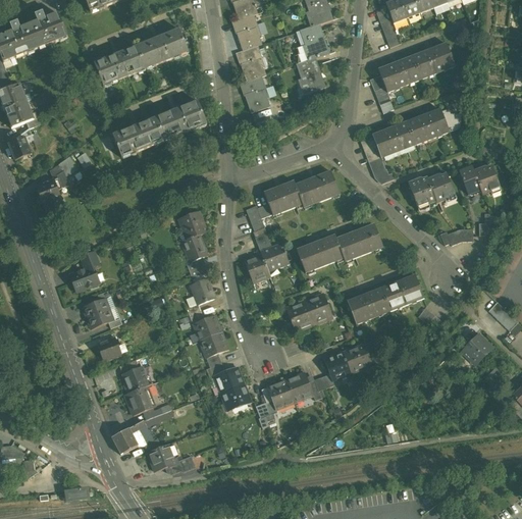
[(86,0),(91,11),(118,0),(86,0)]
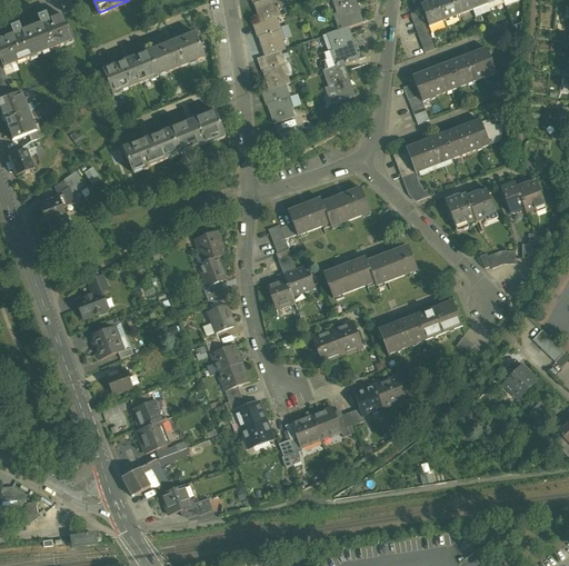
[(276,5),(275,0),(252,0),(260,20),(275,16),(281,13),(278,3),(276,5)]
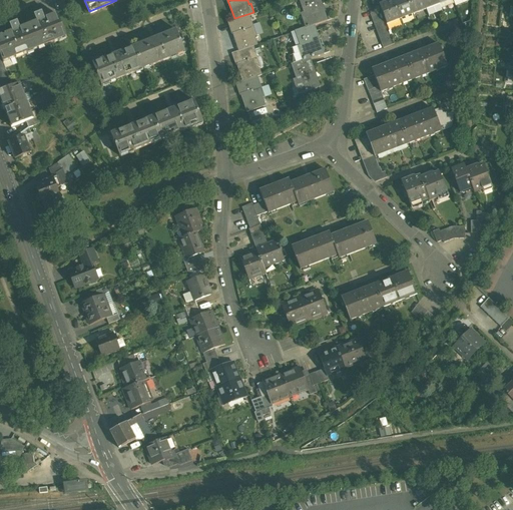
[(300,0),(309,25),(314,23),(327,18),(321,0),(300,0)]
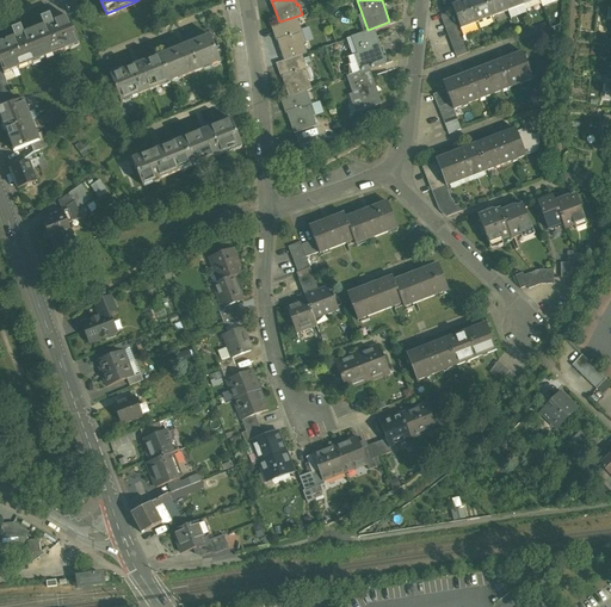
[(457,0),(451,2),(454,8),(456,16),(458,23),(461,26),(476,20),(468,0),(457,0)]
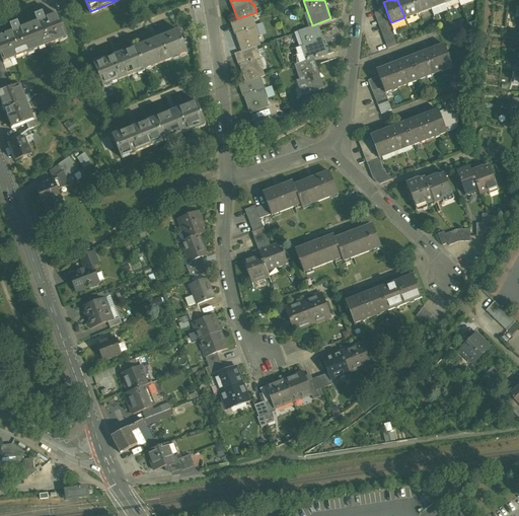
[(418,12),(413,0),(397,0),(404,17),(418,12)]
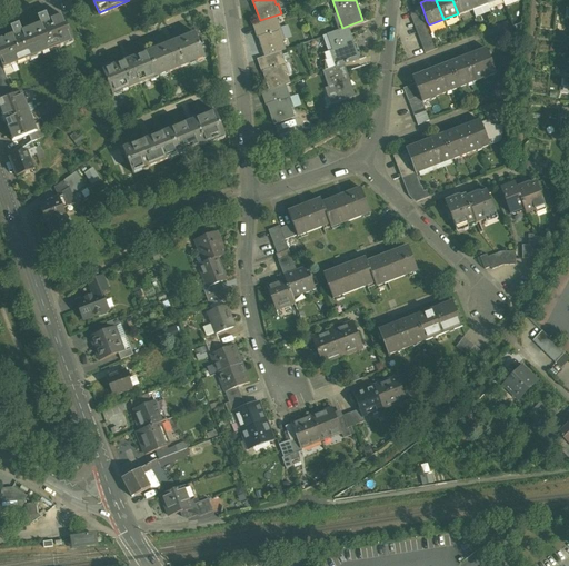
[(472,7),(469,0),(452,0),(458,13),(472,7)]
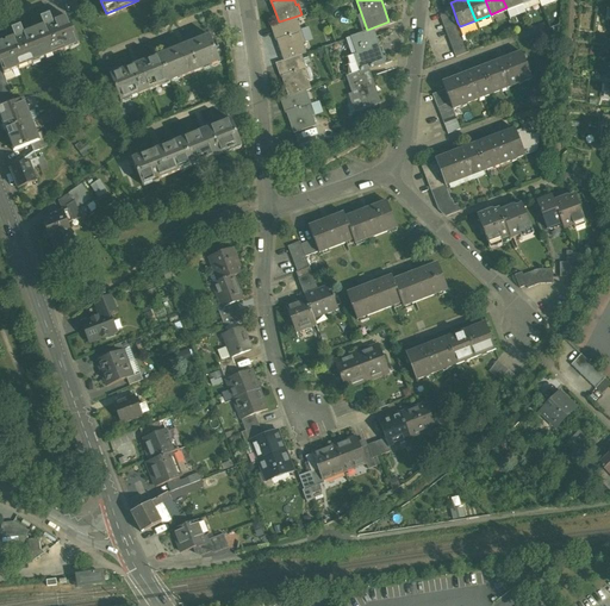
[(453,8),(440,14),(442,20),(455,16),(453,8)]
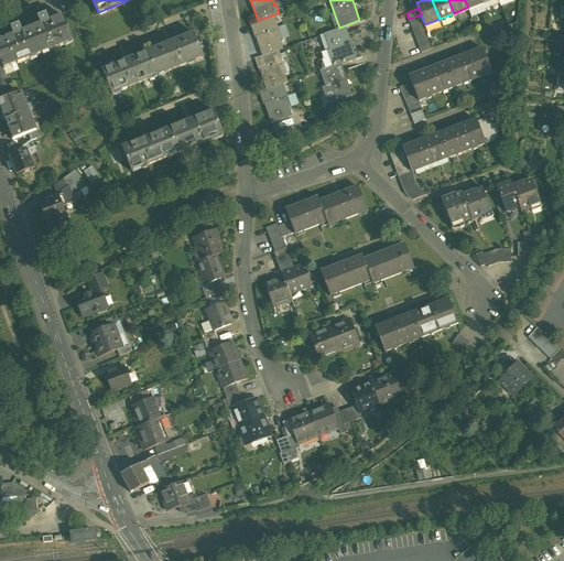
[(41,22),(31,25),(42,52),(73,39),(63,13),(49,19),(45,10),(38,13),(41,22)]
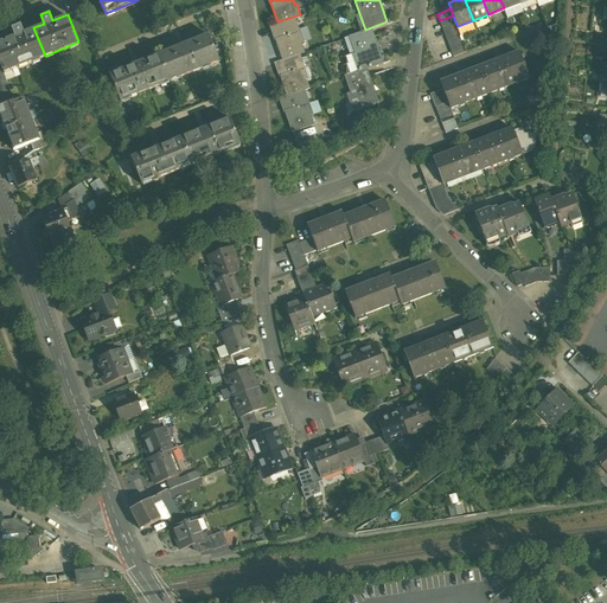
[(453,15),(440,20),(442,27),(455,23),(453,15)]
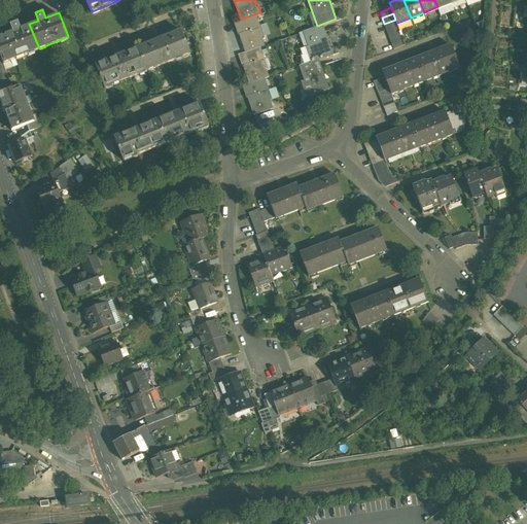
[(241,19),(235,21),(245,50),(258,45),(265,43),(261,34),(259,35),(256,28),(258,28),(254,14),(241,19)]
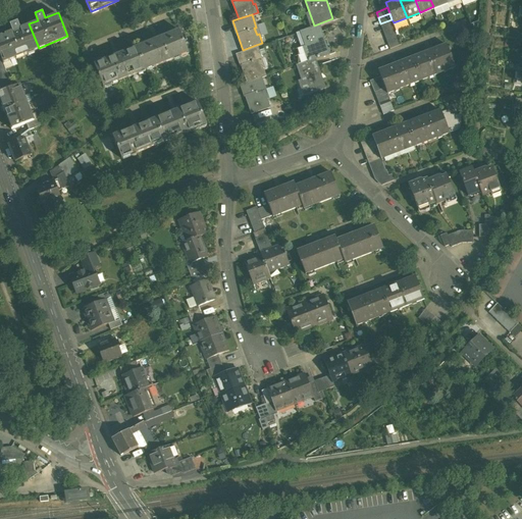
[(13,30),(0,35),(0,53),(3,61),(39,48),(29,23),(20,28),(17,18),(10,21),(13,30)]
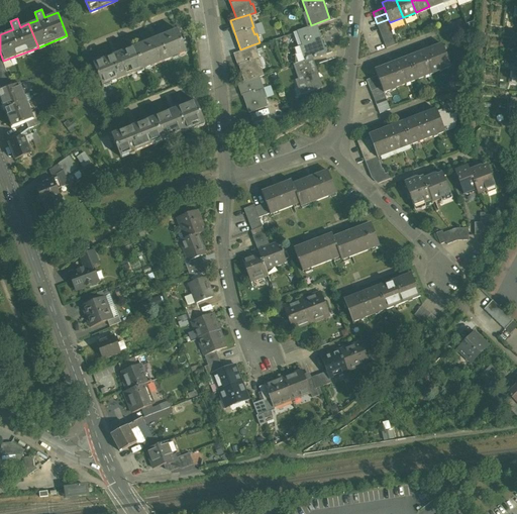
[(388,19),(377,23),(379,29),(391,24),(390,22),(388,19)]
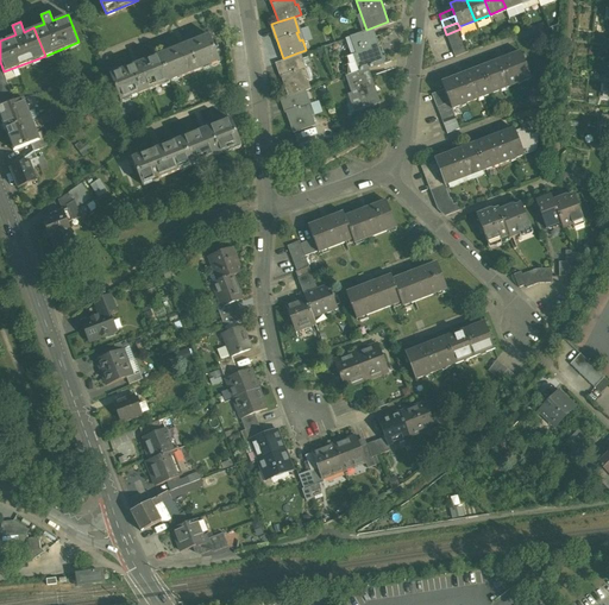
[(366,30),(350,35),(362,68),(368,67),(384,61),(372,27),(366,30)]
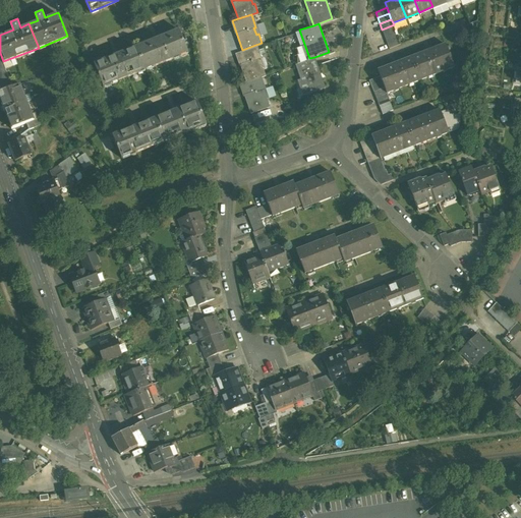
[(394,24),(382,30),(385,35),(396,31),(394,24)]
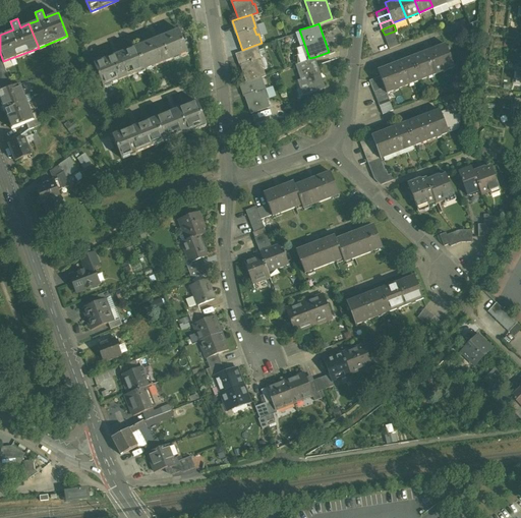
[(179,29),(136,45),(146,68),(188,51),(179,29)]
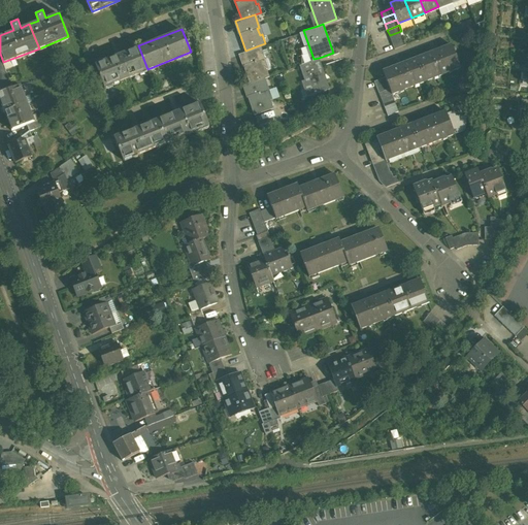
[(401,31),(390,35),(392,41),(403,37),(401,31)]
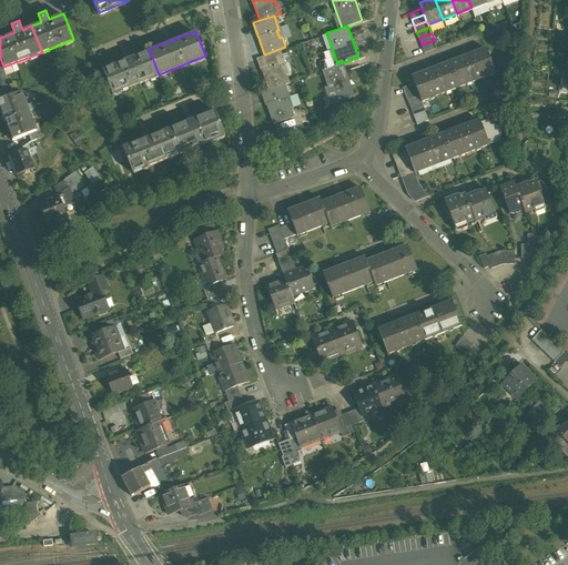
[(434,40),(422,44),(424,51),(436,46),(434,40)]
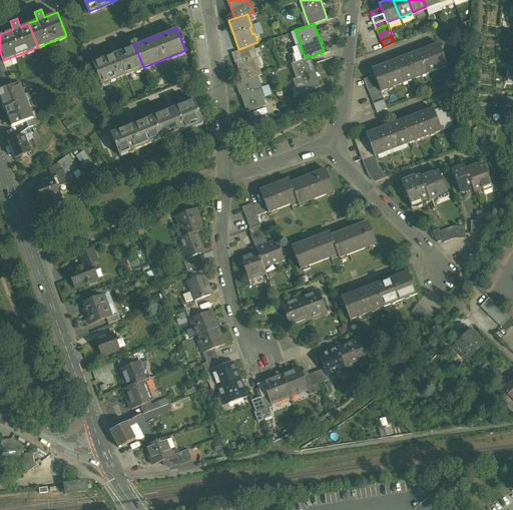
[(431,46),(414,53),(413,51),(405,54),(414,77),(447,64),(438,41),(430,45),(431,46)]
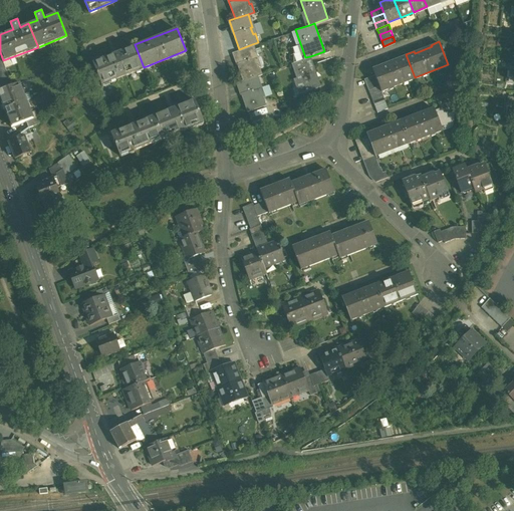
[(135,44),(92,61),(101,83),(144,67),(135,44)]
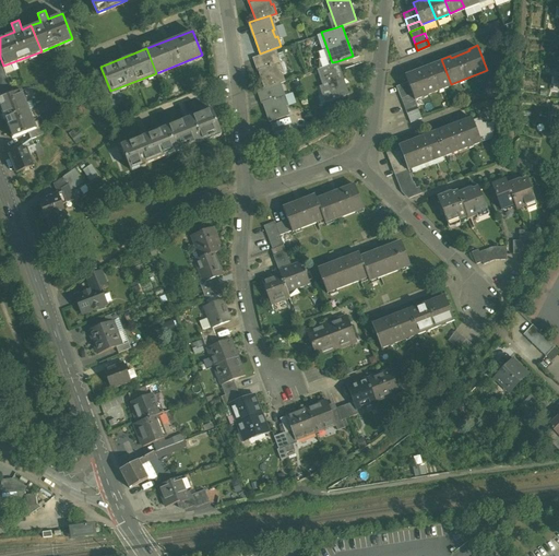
[(260,54),(253,56),(264,86),(278,81),(285,79),(282,70),(280,70),(277,63),(280,62),(274,48),(260,54)]
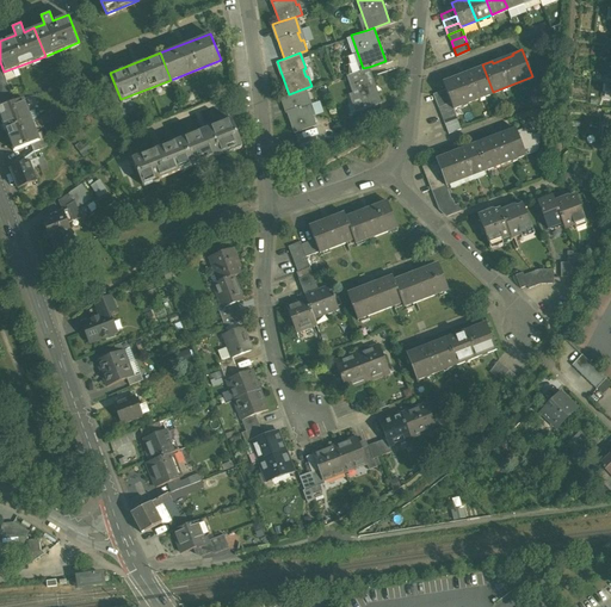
[(4,72),(0,62),(0,99),(1,100),(13,95),(4,72)]
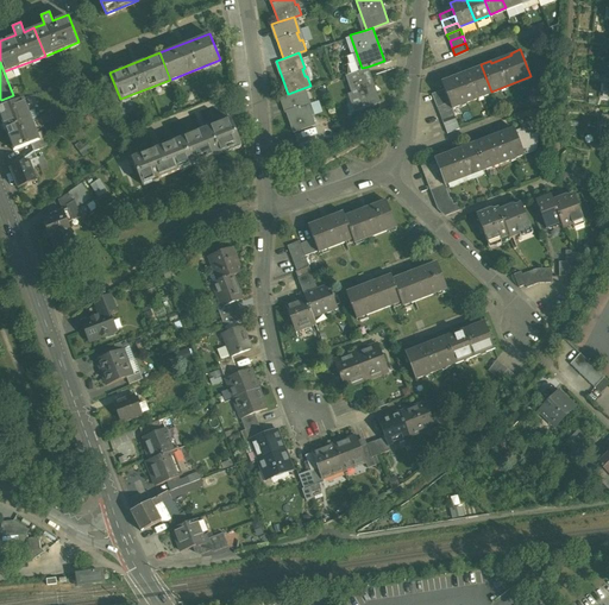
[(472,70),(452,79),(451,76),(441,80),(444,87),(446,93),(449,100),(451,106),(491,92),(481,64),(471,68),(472,70)]
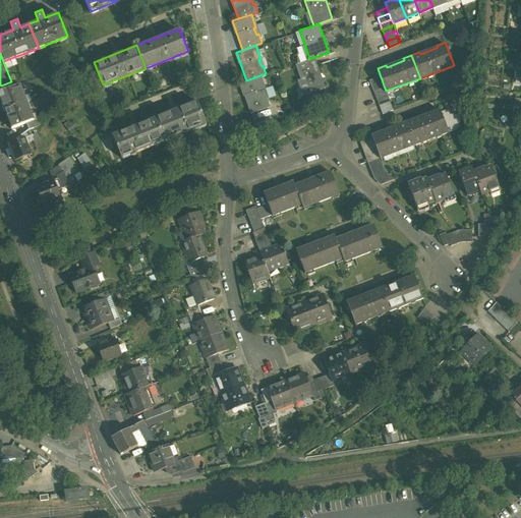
[(309,58),(296,63),(301,77),(298,78),(302,94),(325,85),(314,57),(309,58)]
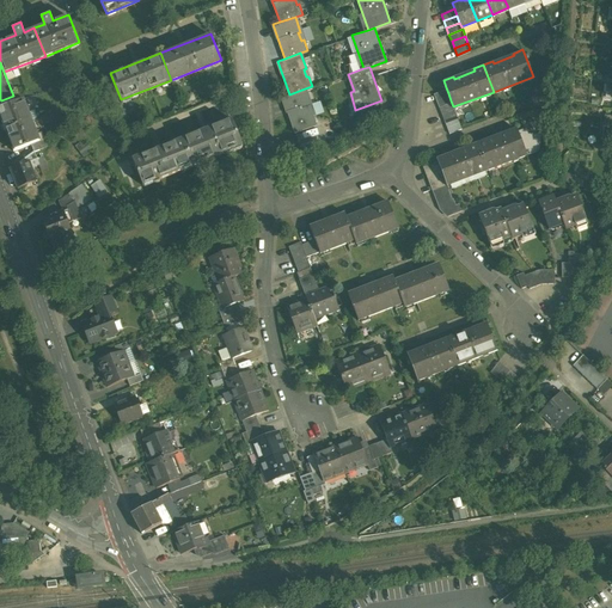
[(446,87),(434,92),(436,98),(448,93),(446,87)]
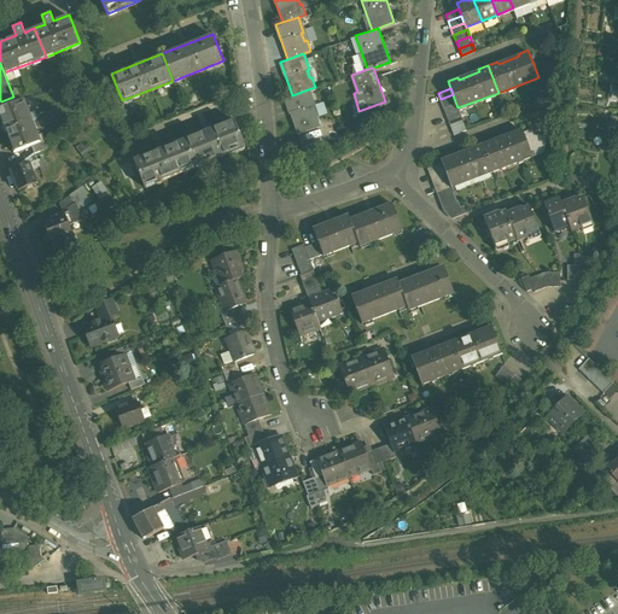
[(292,95),(285,98),(297,133),(320,124),(316,113),(314,115),(312,106),(313,105),(308,89),(292,95)]
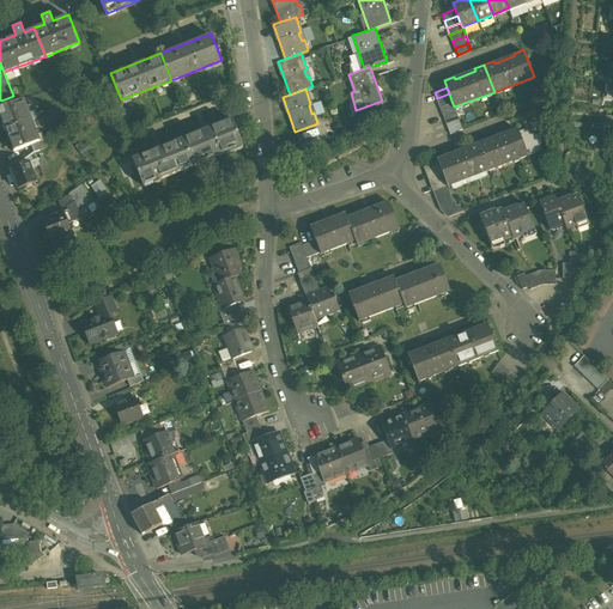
[(449,93),(437,98),(439,105),(451,101),(449,93)]
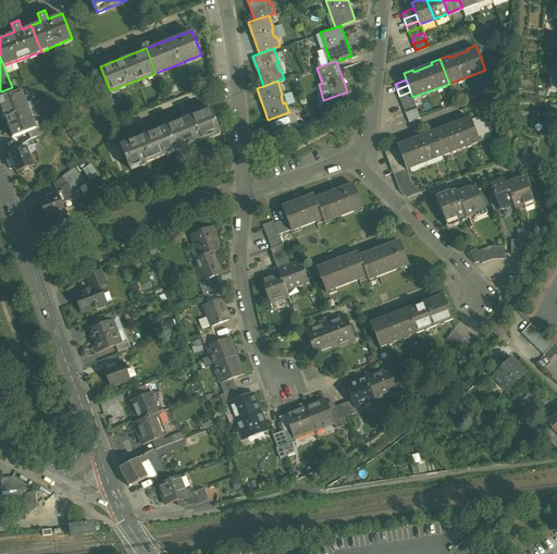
[(21,88),(0,96),(0,103),(4,117),(28,108),(21,88)]
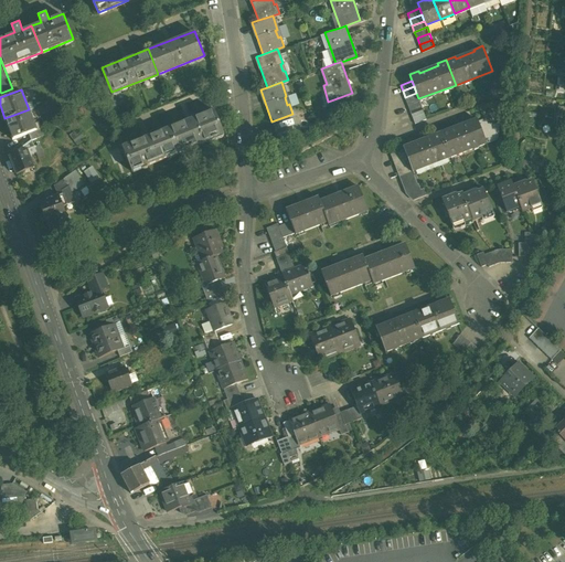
[(416,93),(405,97),(407,103),(418,98),(416,93)]
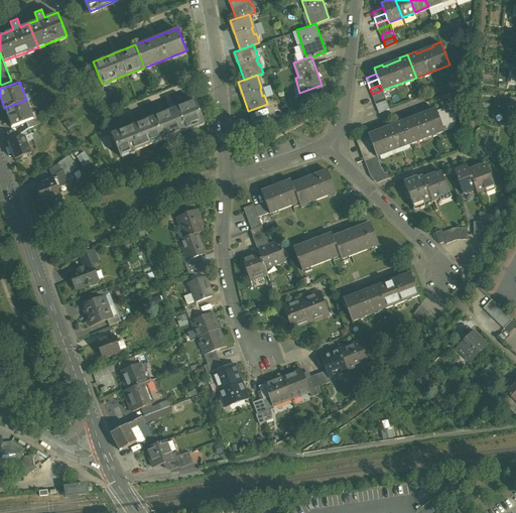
[(382,90),(372,94),(374,100),(385,96),(382,90)]
